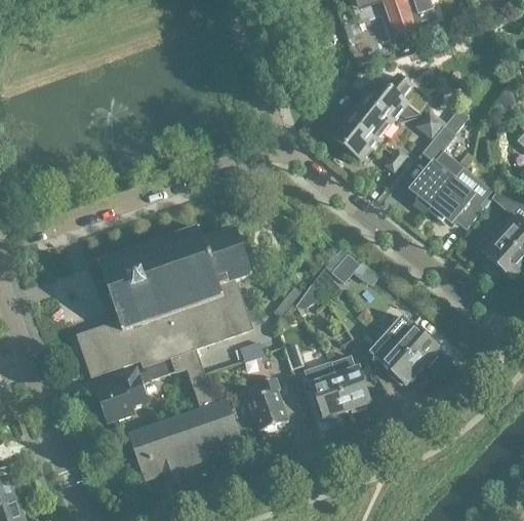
[(384,0),(396,34),(418,27),(412,8),(409,0),(384,0)]
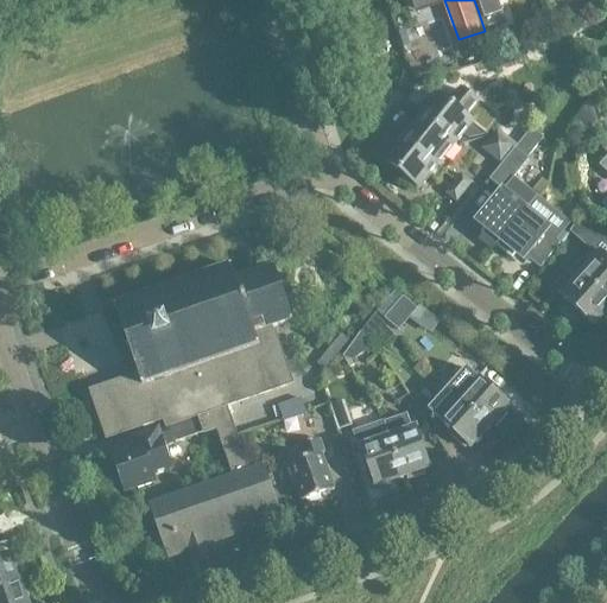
[(474,0),(478,10),(493,5),(492,0),(474,0)]
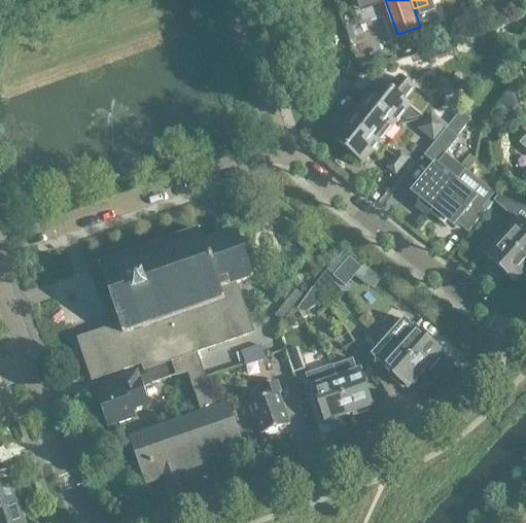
[(381,80),(366,99),(395,123),(414,100),(409,95),(416,86),(401,75),(391,88),(381,80)]
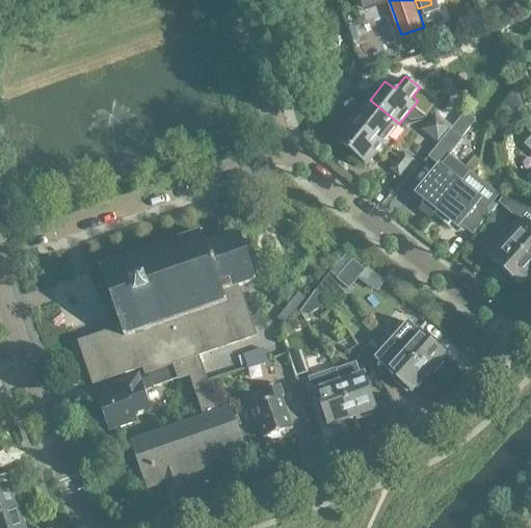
[(370,100),(354,119),(391,149),(397,140),(390,135),(399,124),(370,100)]
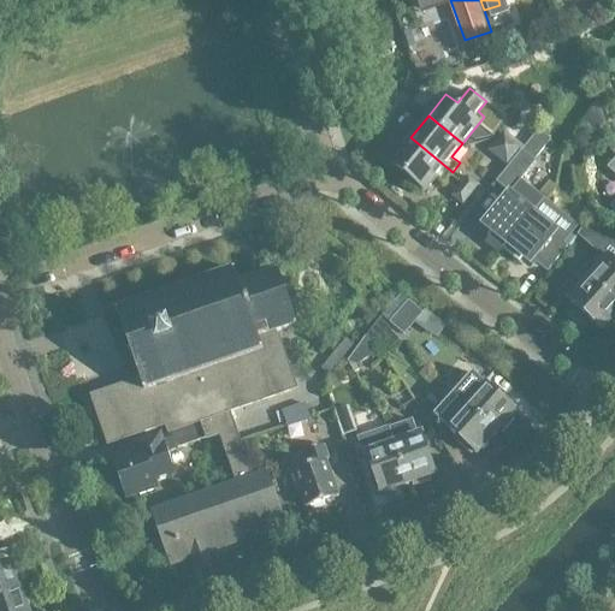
[(522,143),(507,162),(494,178),(512,193),(488,220),(496,226),(490,235),(506,247),(536,211),(525,201),(540,184),(525,171),(534,159),(533,158),(550,136),(537,125),(522,143)]
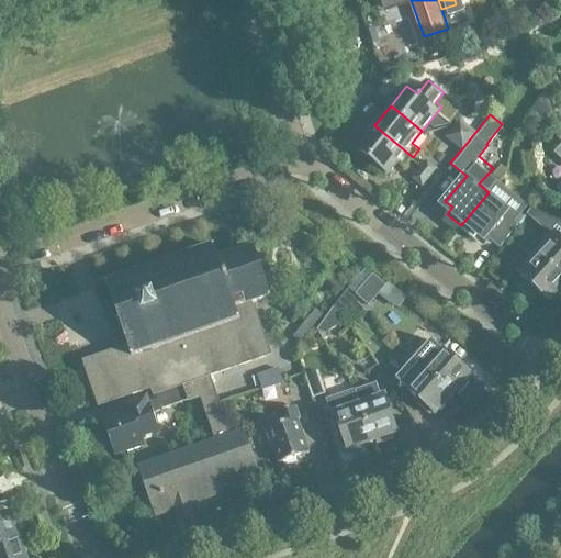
[(446,134),(456,143),(470,125),(459,118),(446,134)]
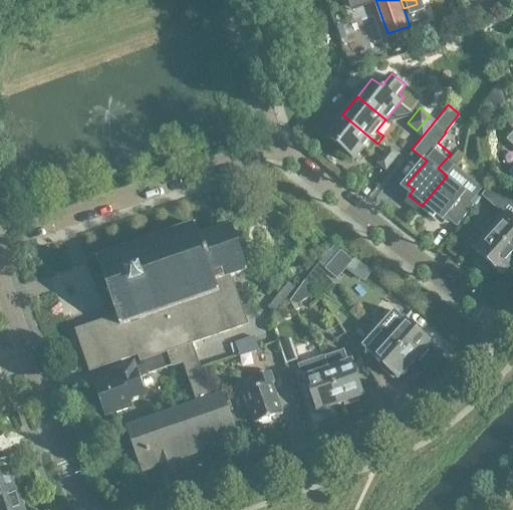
[(371,152),(377,144),(342,114),(338,119),(336,117),(325,132),(356,157),(365,147),(371,152)]
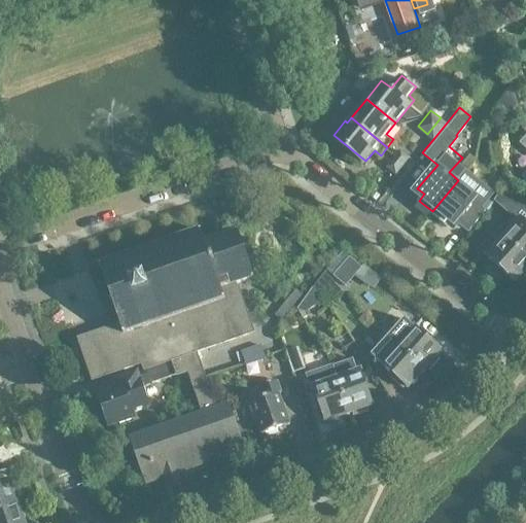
[(441,117),(427,134),(433,139),(447,123),(441,117)]
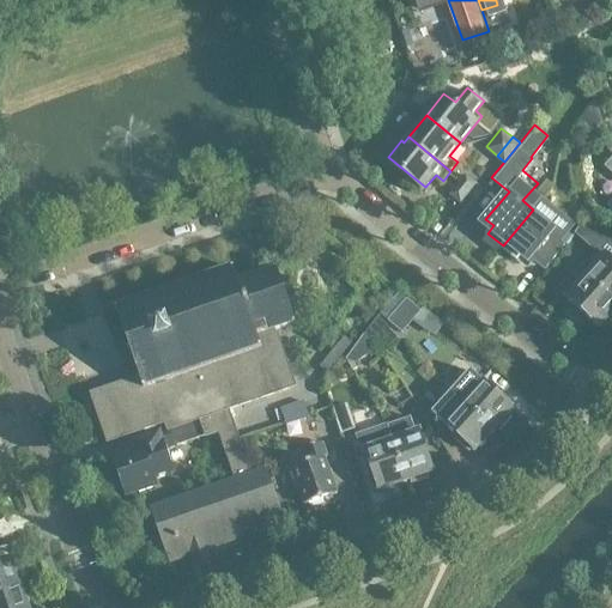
[(573,194),(588,190),(582,160),(565,164),(573,194)]
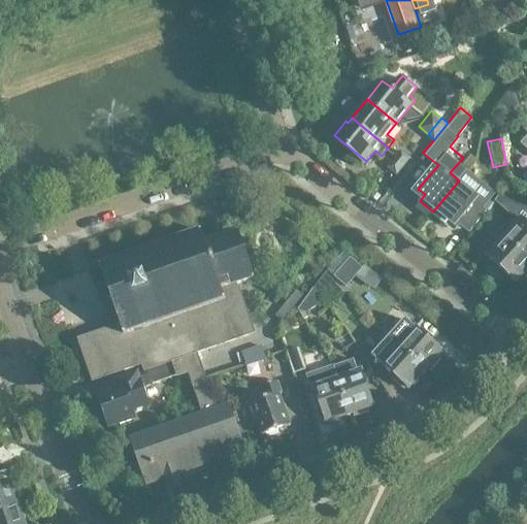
[(398,172),(412,156),(402,149),(389,165),(398,172)]
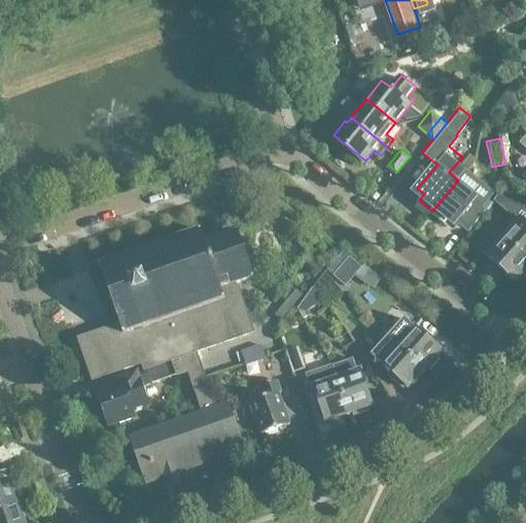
[(458,180),(432,211),(446,222),(451,216),(457,221),(477,198),(487,206),(493,197),(501,187),(492,179),(486,186),(475,177),(466,186),(458,180)]
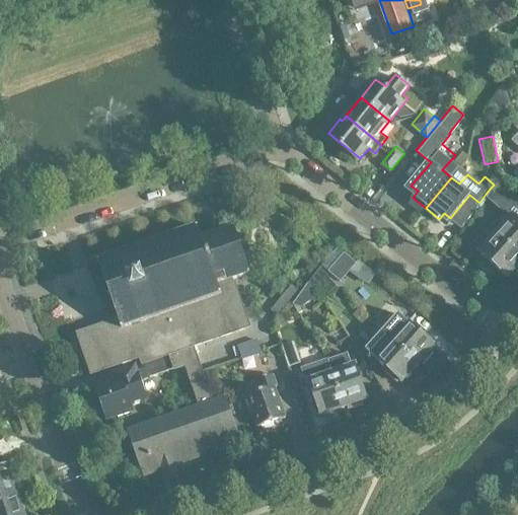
[(498,232),(517,250),(517,189),(501,175),(494,185),(486,194),(506,213),(502,218),(507,222),(498,232)]
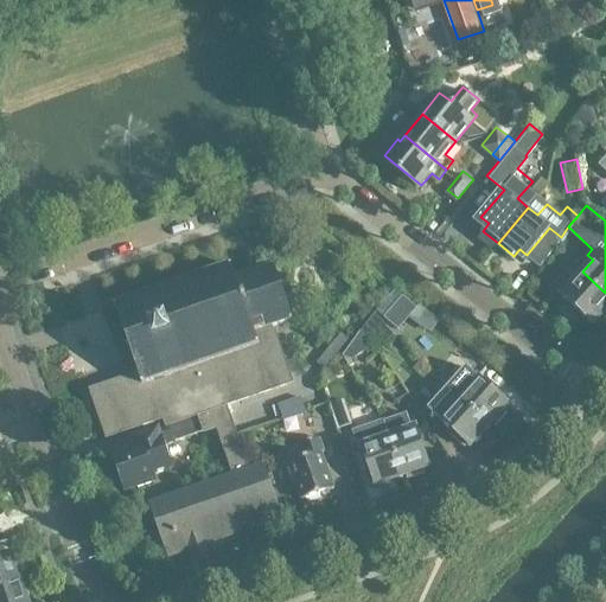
[(231,263),(138,296),(115,303),(129,346),(142,383),(153,379),(167,424),(116,442),(120,450),(114,453),(126,488),(155,479),(153,472),(171,466),(163,443),(214,426),(208,409),(185,417),(170,373),(259,343),(254,330),(292,316),(274,263),(236,276),(231,263)]
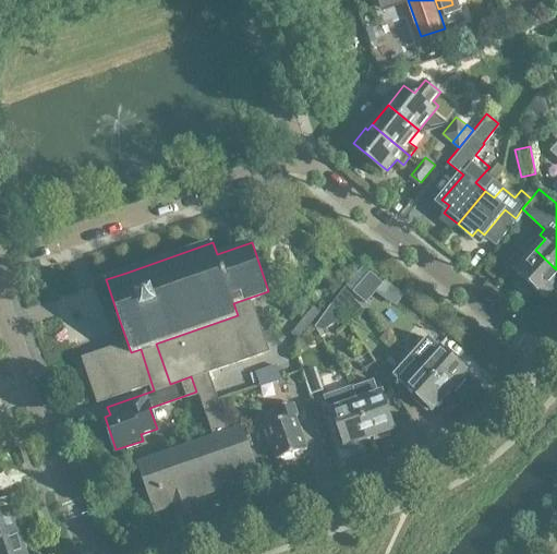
[(520,257),(512,265),(517,268),(517,269),(546,296),(553,288),(555,289),(556,286),(556,269),(535,250),(524,262),(520,257)]
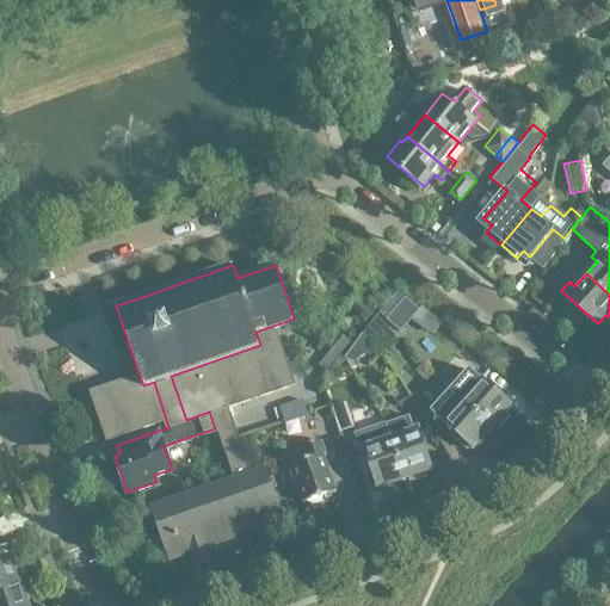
[(380,308),(402,326),(413,313),(433,329),(442,319),(400,284),(380,308)]
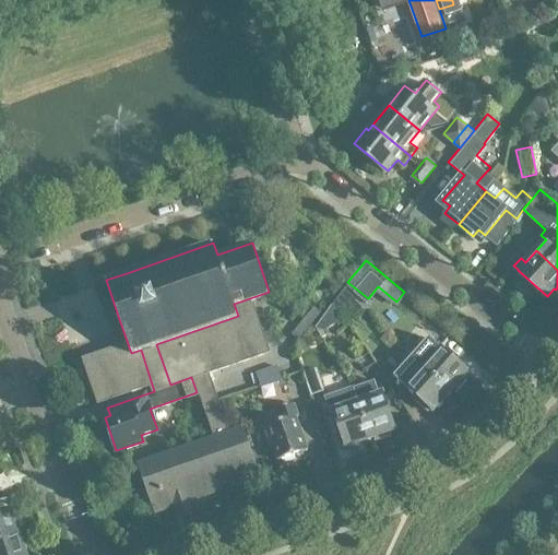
[(401,338),(411,327),(391,311),(382,322),(401,338)]
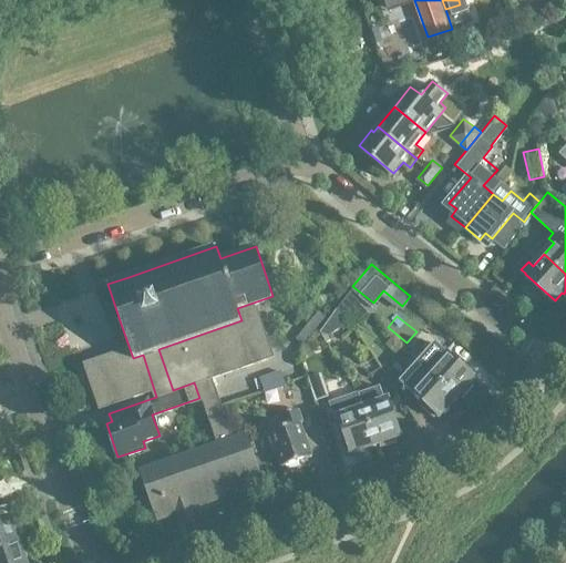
[(186,372),(244,352),(240,344),(242,344),(238,334),(179,354),(183,365),(184,364),(186,372)]
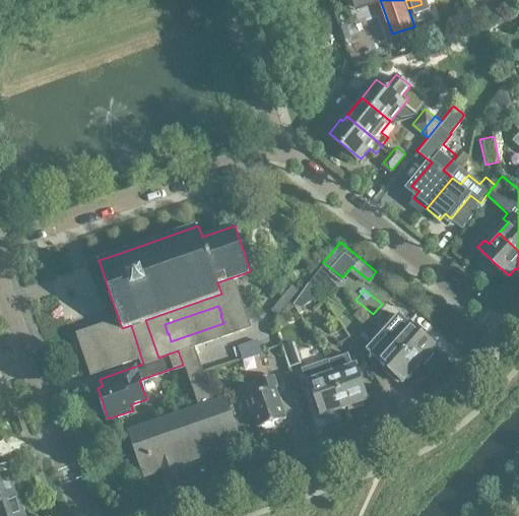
[(349,336),(360,330),(346,311),(336,317),(349,336)]
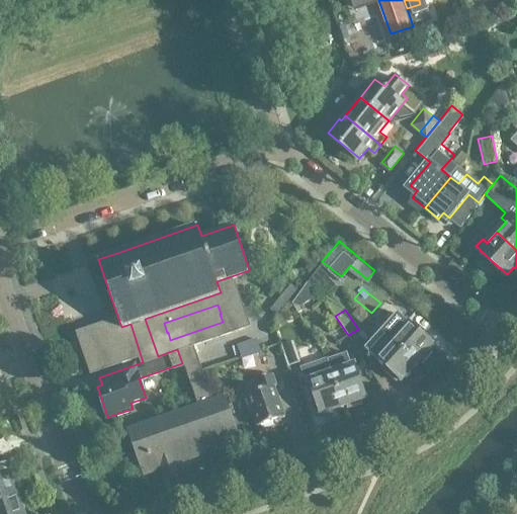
[(348,335),(335,316),(324,323),(337,342),(348,335)]
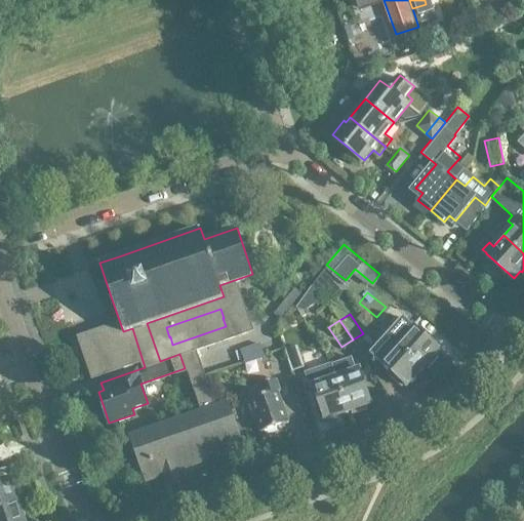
[(398,331),(392,338),(424,367),(440,349),(412,324),(402,335),(398,331)]
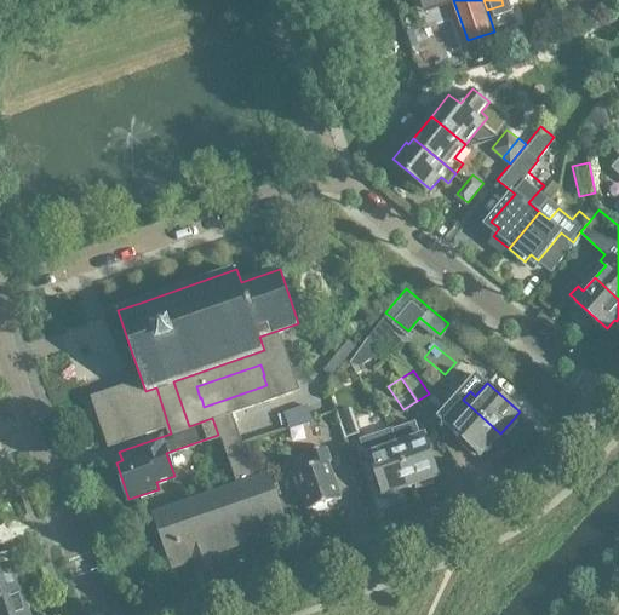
[(344,437),(359,431),(343,386),(328,391),(344,437)]
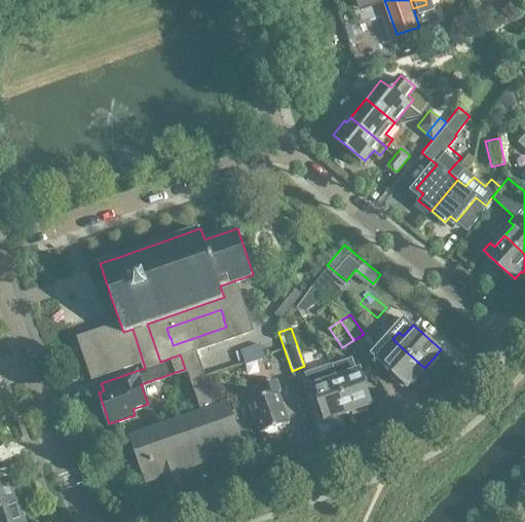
[(424,368),(392,339),(386,346),(390,350),(380,362),(407,386),(424,368)]
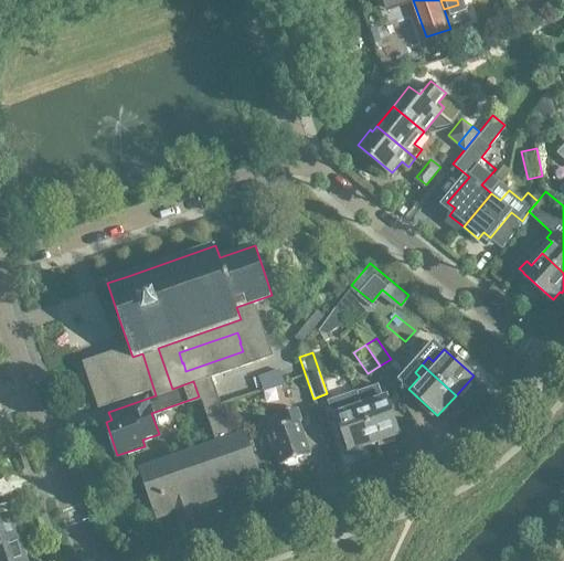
[(265,387),(286,380),(280,366),(261,371),(265,387)]
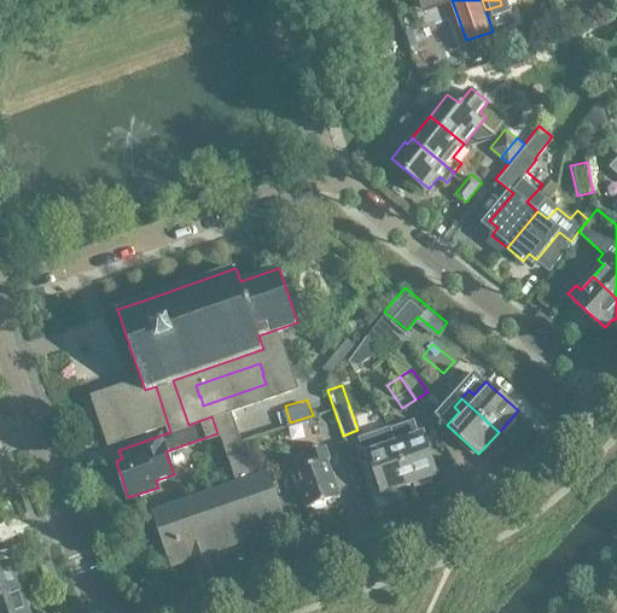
[(376,424),(384,418),(374,402),(365,407),(376,424)]
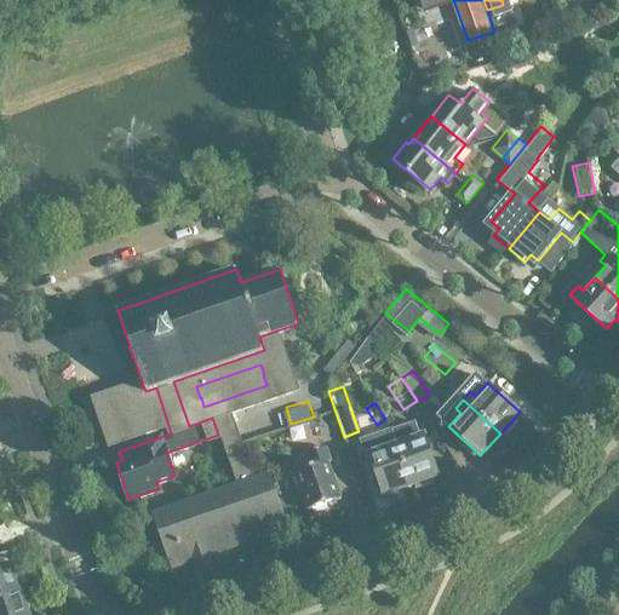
[(263,443),(281,438),(278,426),(259,431),(263,443)]
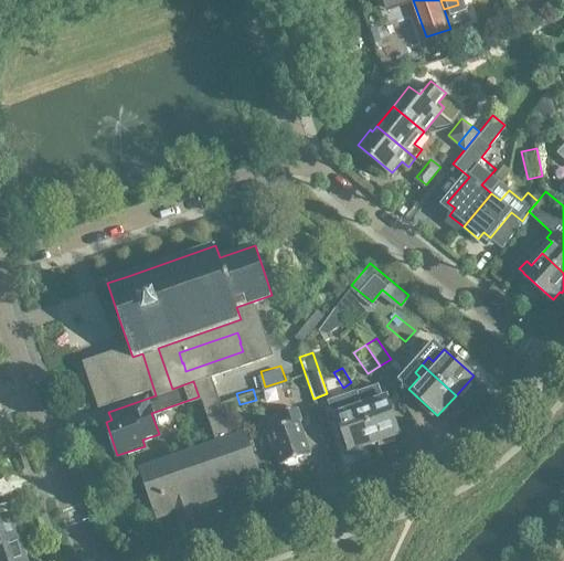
[(369,395),(359,399),(374,443),(398,434),(385,397),(371,401),(369,395)]
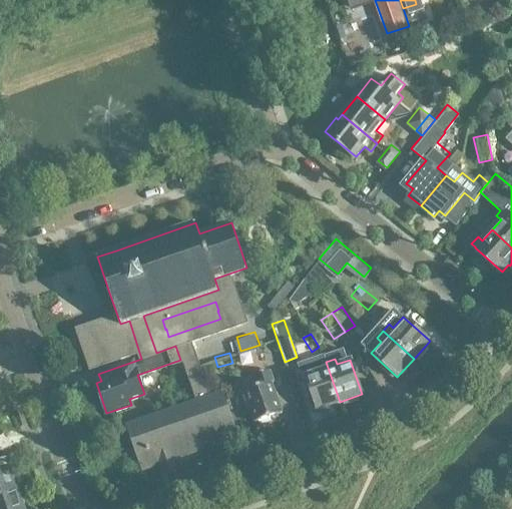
[(306,375),(311,390),(307,391),(312,408),(316,406),(317,409),(340,402),(326,362),(318,365),(320,370),(306,375)]
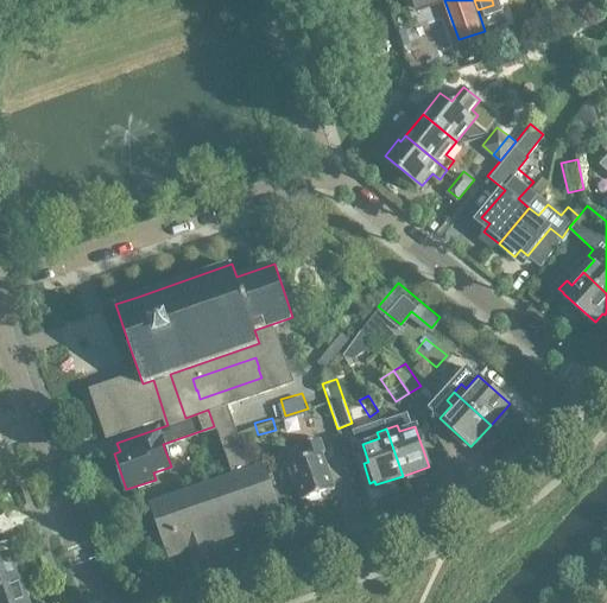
[(303,499),(333,488),(321,454),(324,452),(320,437),(299,444),(304,456),(289,461),(303,499)]
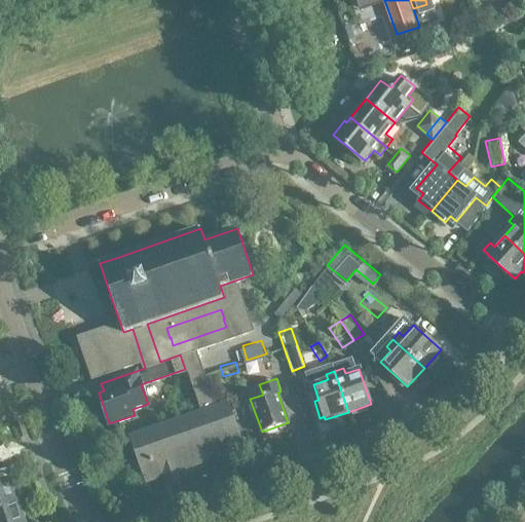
[(177,470),(242,446),(227,403),(130,436),(145,480),(164,474),(167,481),(179,477),(177,470)]
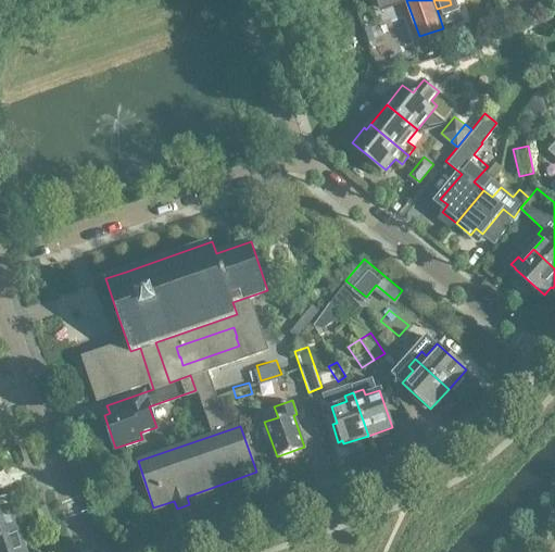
[(0,536),(15,531),(7,505),(0,507),(0,536)]
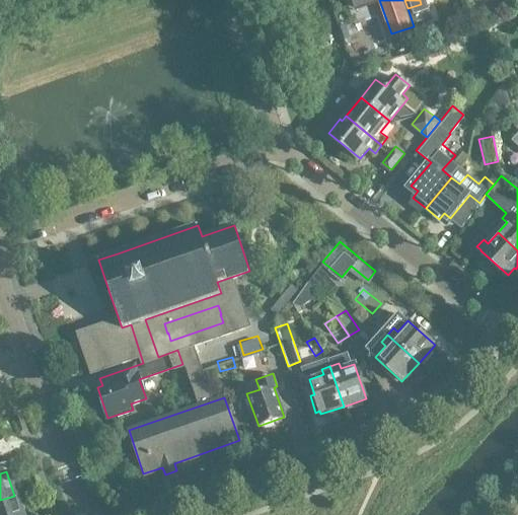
[(21,514),(14,496),(0,500),(0,514),(21,514)]
